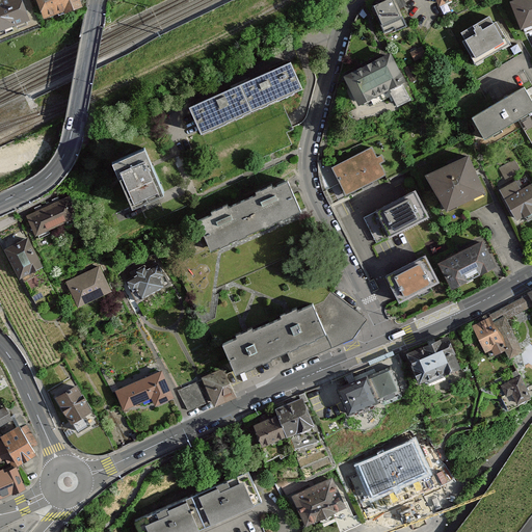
[(0,0),(0,33),(29,21),(20,0),(0,0)]
